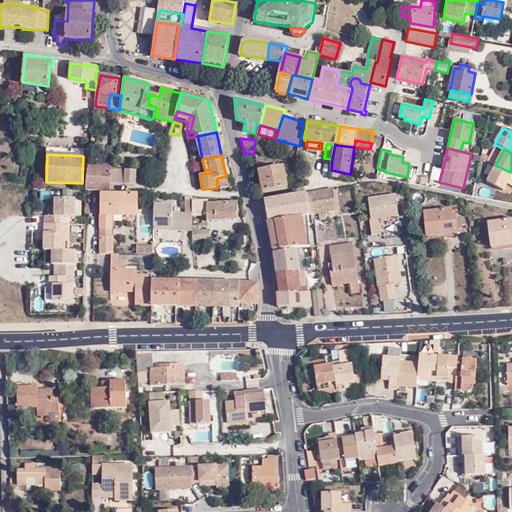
[(89,156),(85,188),(85,189),(109,190),(110,182),(112,168),(112,165),(94,164),(95,156),(89,156)]
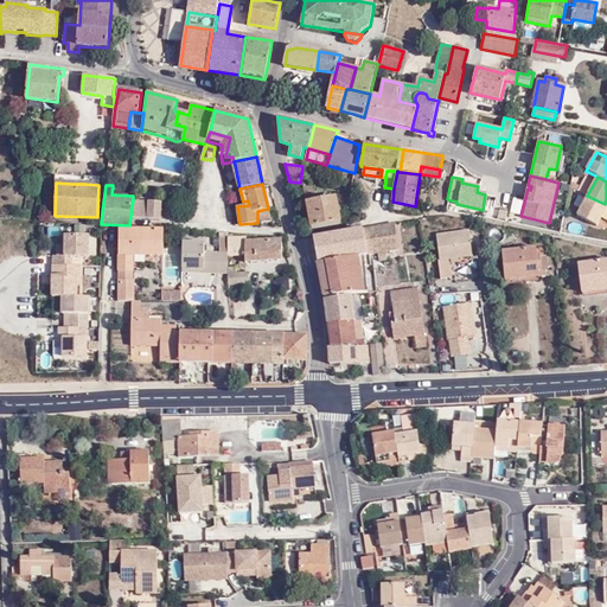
[(327,190),(304,185),(312,228),(340,223),(336,197),(328,197),(327,190)]
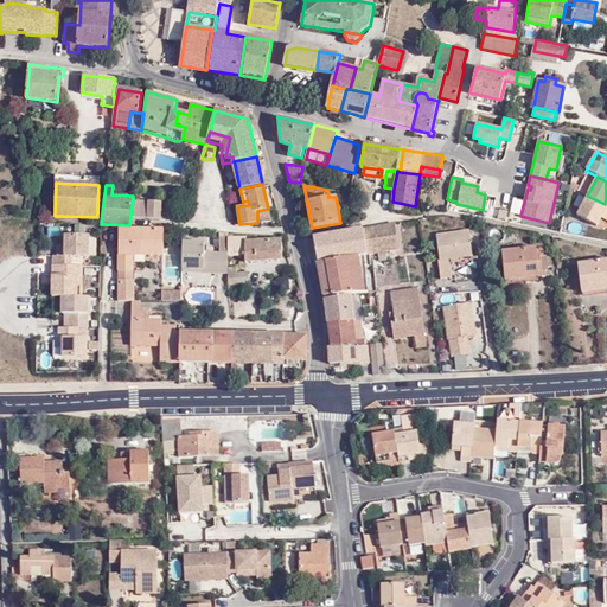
[(602,215),(606,217),(606,205),(605,204),(587,196),(576,215),(596,225),(602,215)]
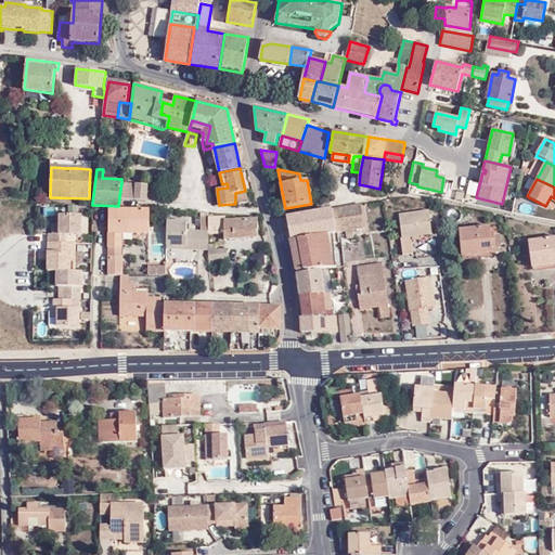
[(145,198),(146,184),(121,182),(119,197),(145,198)]
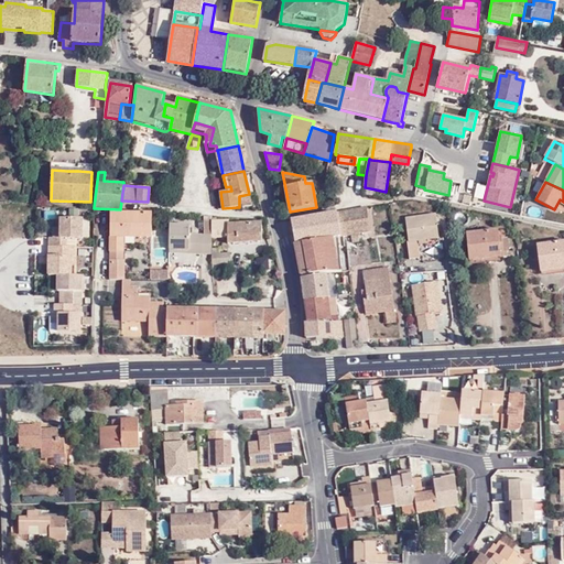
[(239,207),(252,206),(249,194),(239,196),(239,207)]
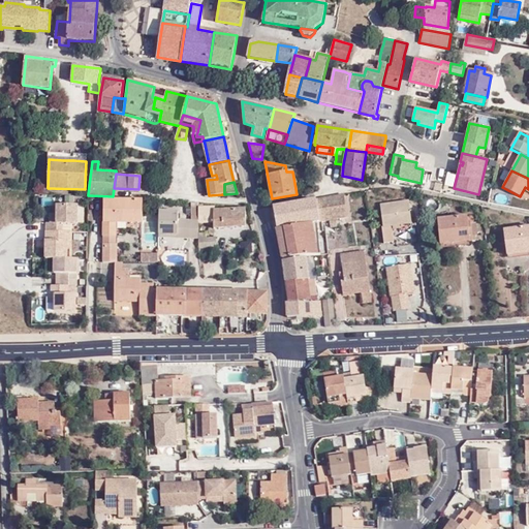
[(324,220),(346,216),(343,194),(316,199),(320,221),(324,220)]
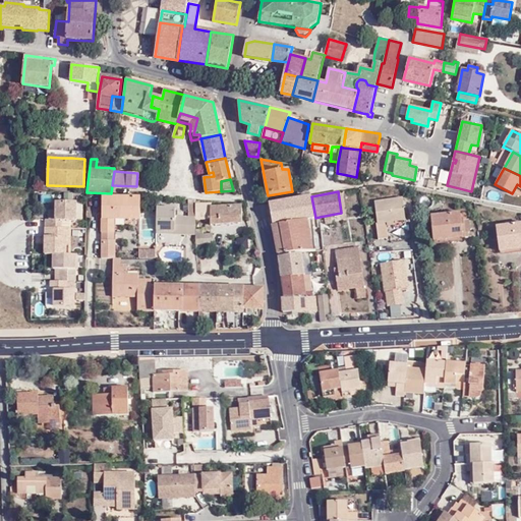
[(114,218),(140,219),(140,195),(103,195),(102,232),(114,232),(114,218)]
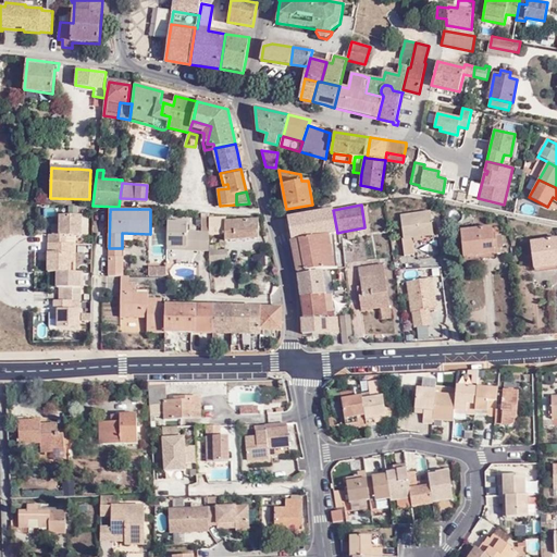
[(333,233),(337,233),(333,210),(287,219),(292,236),(293,240),(333,233)]
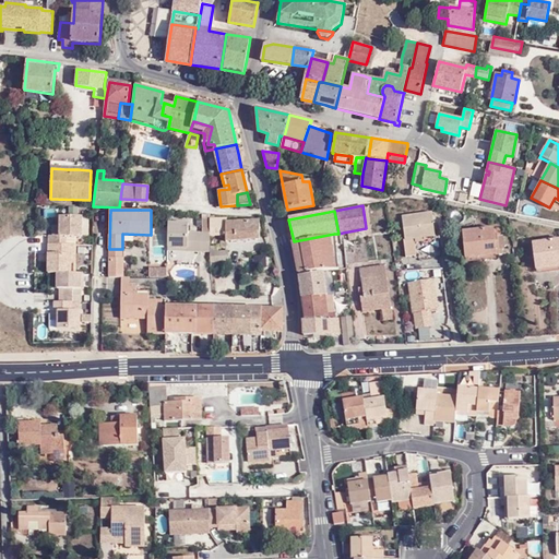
[(414,238),(416,238),(423,237),(433,236),(431,214),(403,216),(405,238),(404,239),(406,257),(416,254),(414,238)]
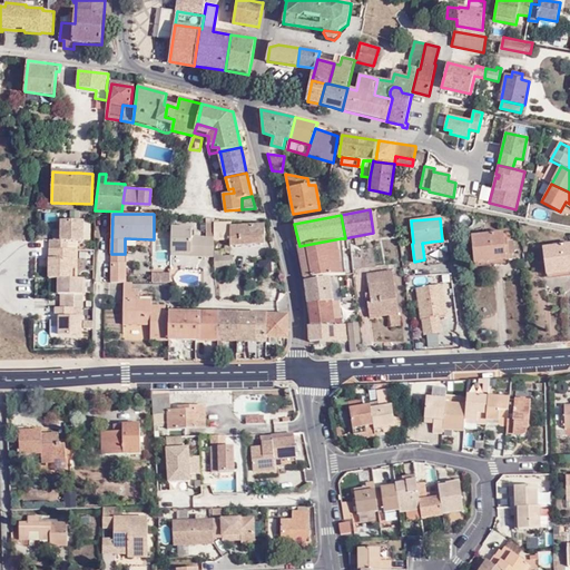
[(56,231),(56,239),(52,239),(52,249),(68,249),(68,238),(82,239),(84,220),(61,220),(61,231),(56,231)]
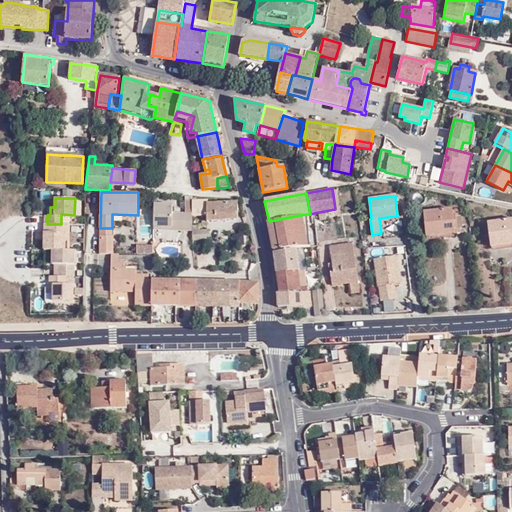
[(207,203),(207,199),(192,199),(192,216),(208,216),(207,203)]
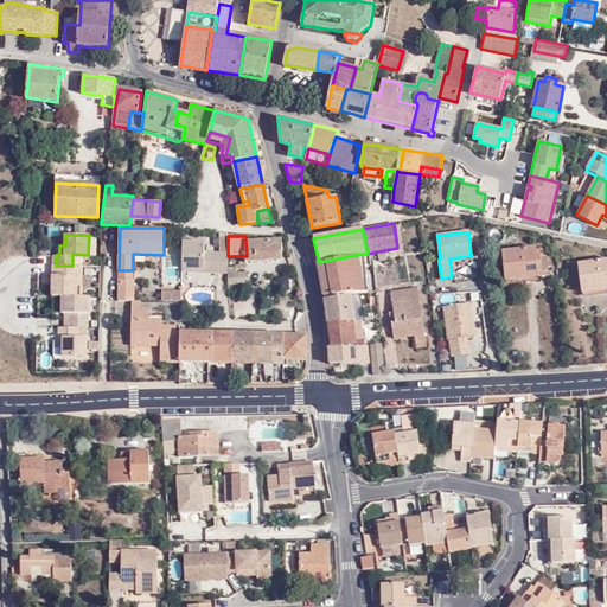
[(282,260),(281,240),(246,241),(247,256),(247,261),(282,260)]
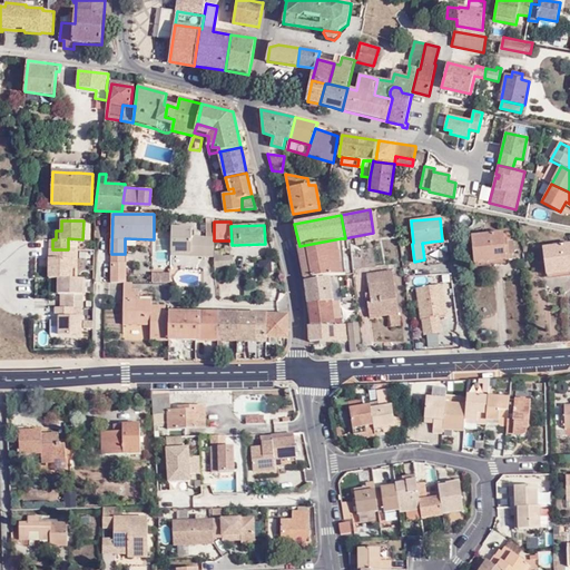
[(207,238),(205,238),(193,238),(193,228),(172,228),(170,253),(192,254),(192,257),(204,257),(215,257),(214,238),(207,238)]
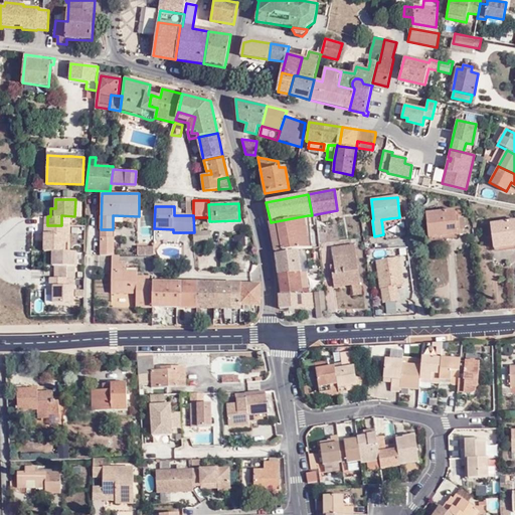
[(455,210),(426,213),(428,236),(457,233),(455,210)]
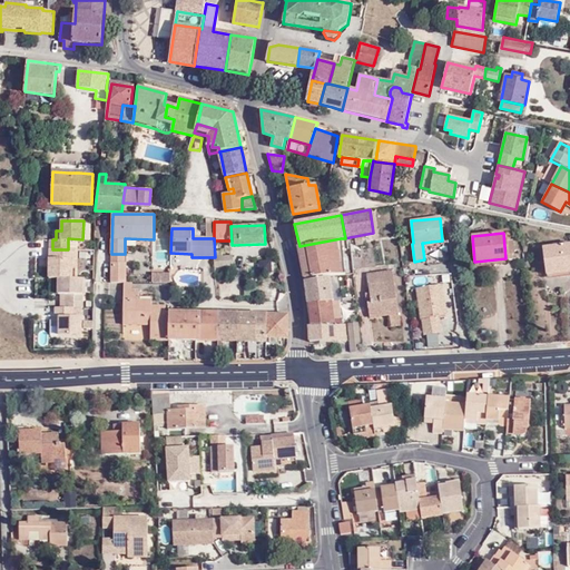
[(337,274),(347,273),(341,238),(300,246),(305,277),(334,275),(337,274)]
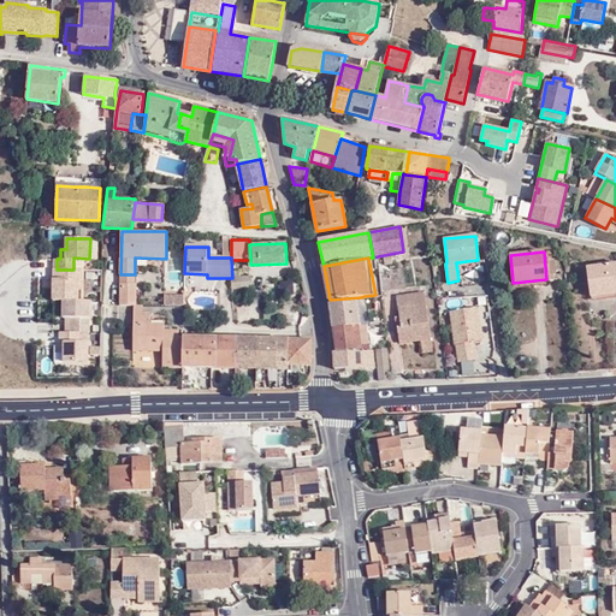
[(615,265),(587,270),(591,296),(615,292),(615,265)]
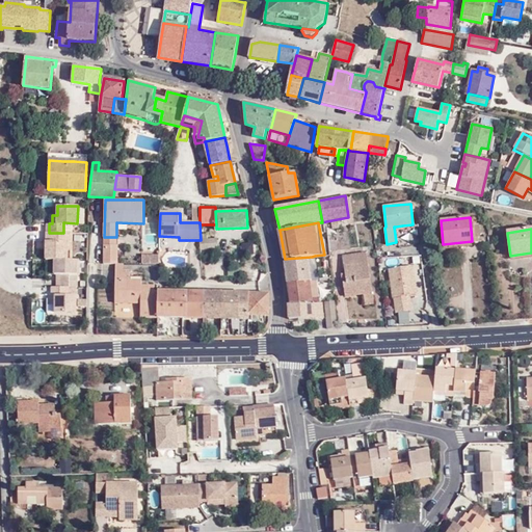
[(67,242),(72,242),(72,234),(63,233),(49,233),(49,248),(48,260),(54,261),(67,261),(67,242)]
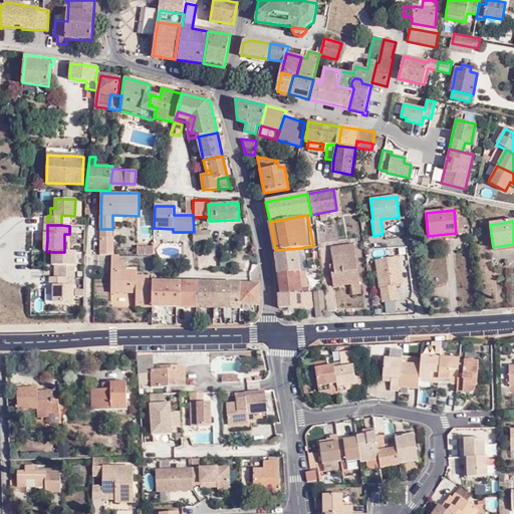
[(200,226),(194,225),(194,241),(210,240),(210,230),(201,231),(200,226)]
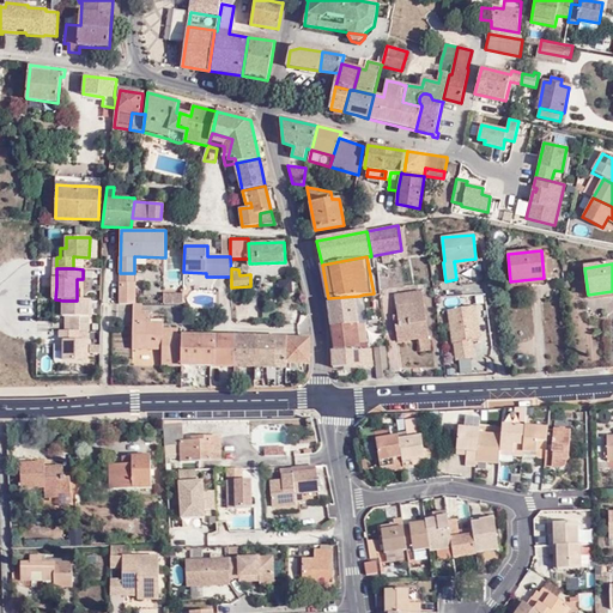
[(134,283),(120,283),(120,304),(133,304),(135,304),(135,283),(134,283)]
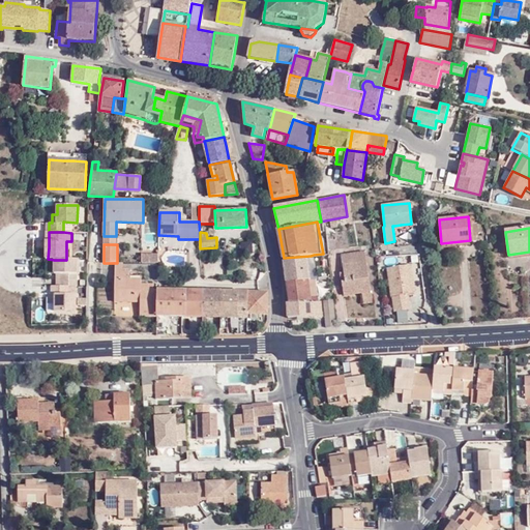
[(345,271),(341,271),(344,292),(361,289),(362,293),(364,302),(374,301),(373,293),(371,293),(364,251),(342,254),(345,271)]
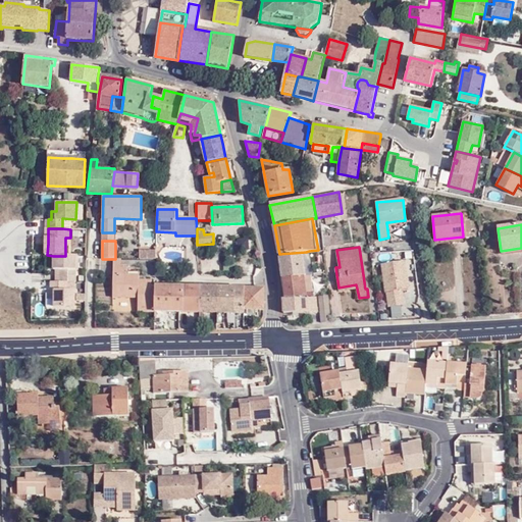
[(156,251),(139,252),(139,259),(156,260),(156,251)]
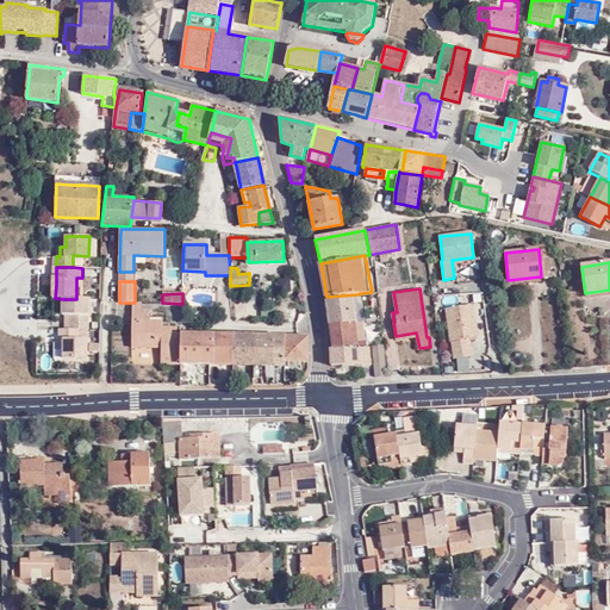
[(328,302),(330,317),(331,325),(356,322),(354,298),(328,302)]
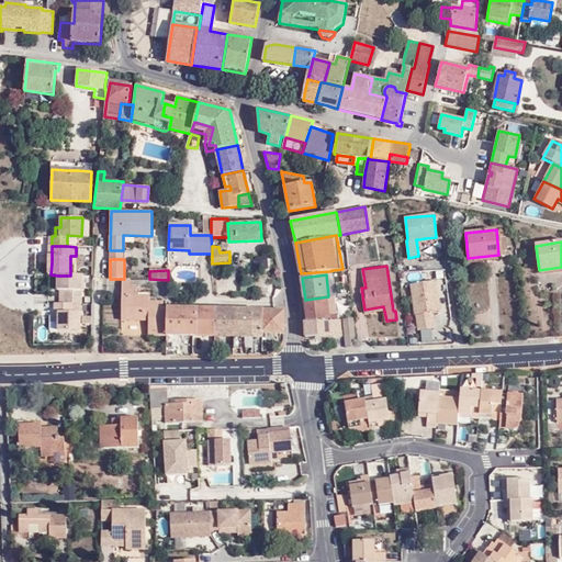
[(65,290),(65,304),(72,304),(81,304),(82,276),(75,276),(70,276),(57,276),(57,289),(65,290)]
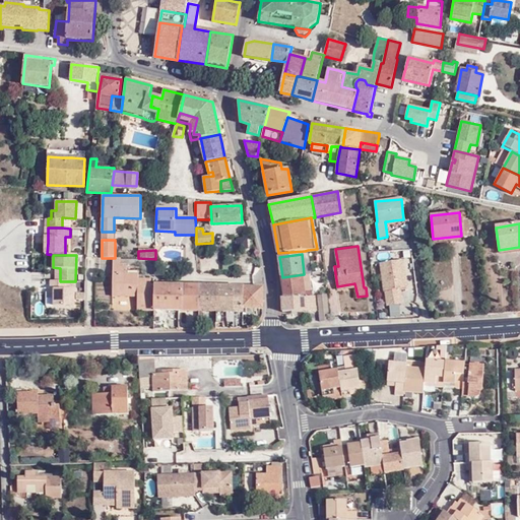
[(402,260),(381,263),(387,305),(403,303),(401,287),(406,286),(402,260)]
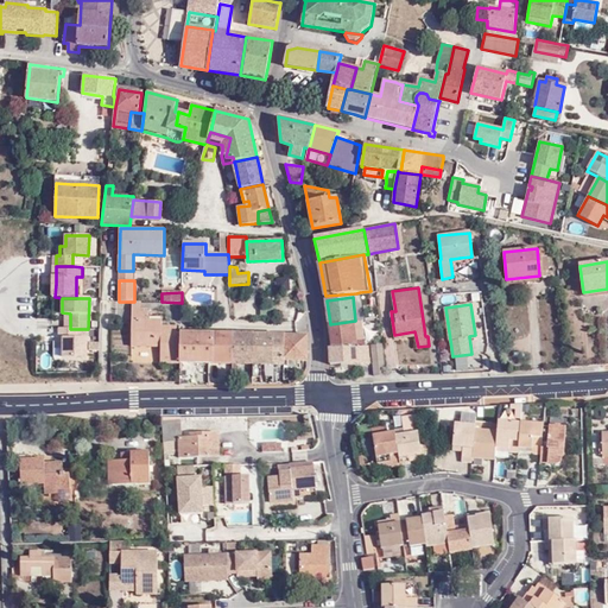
[(149,309),(141,309),(132,309),(132,346),(160,346),(160,361),(179,362),(181,333),(176,333),(176,327),(163,327),(163,321),(149,320),(149,309)]
